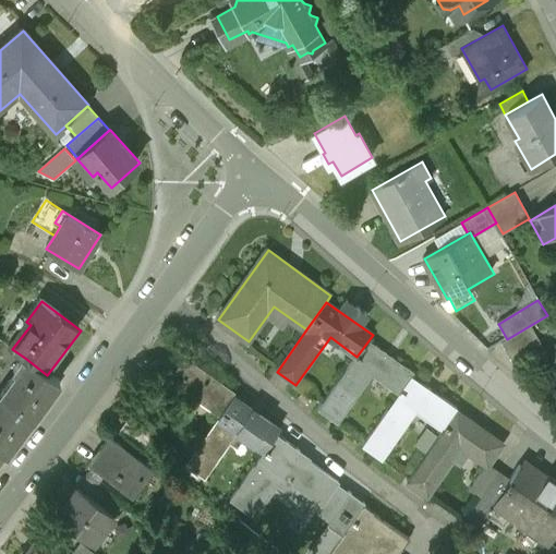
[(530,326),(503,341),(518,369),(545,353),(530,326)]
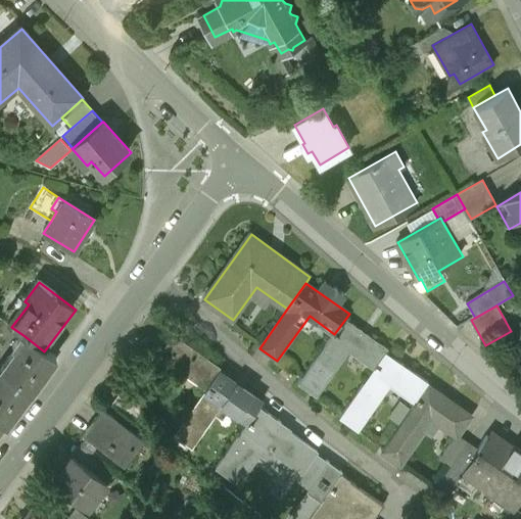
[(334,334),(299,384),(318,396),(350,351),(375,369),(387,352),(389,349),(346,318),(334,334)]
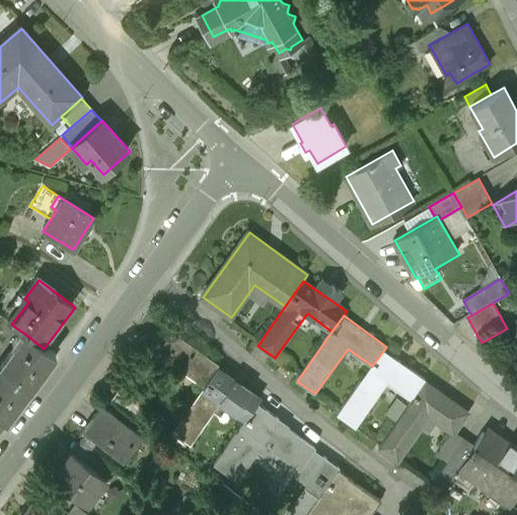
[(44,349),(24,334),(14,347),(17,349),(2,370),(31,392),(57,358),(44,349)]
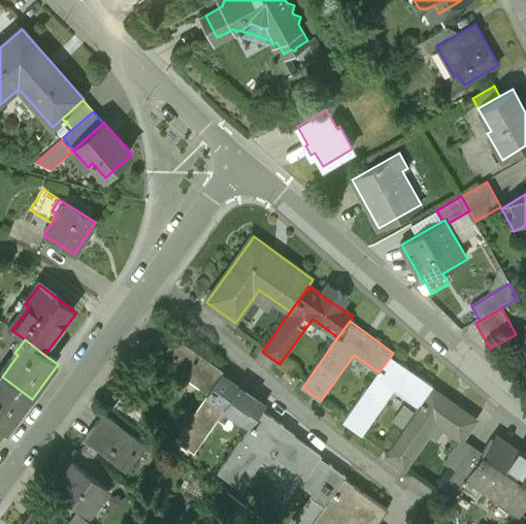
[(156,364),(136,392),(138,393),(130,404),(129,405),(145,417),(148,418),(179,374),(209,395),(223,377),(225,373),(176,339),(158,365),(156,364)]
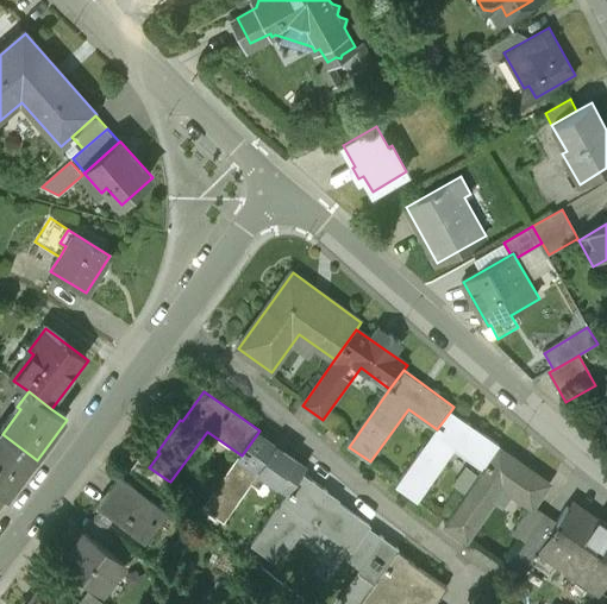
[(437,429),(396,485),(418,501),(456,448),(485,470),(499,450),(501,447),(451,410),(437,429)]
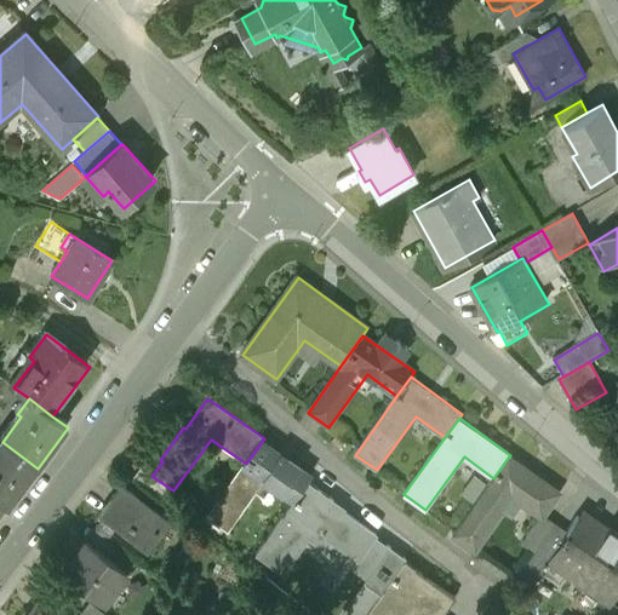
[(3,442),(0,443),(0,501),(4,505),(9,509),(38,469),(3,442)]
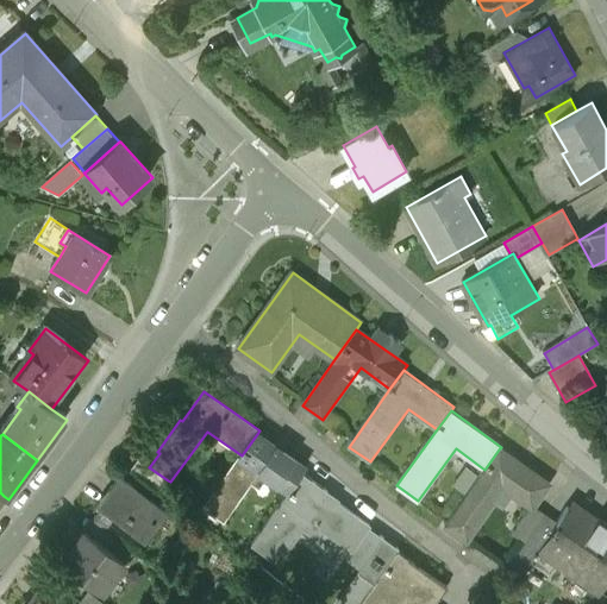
[(242,455),(204,508),(226,524),(262,473),(291,494),(304,476),(307,470),(257,434),(242,455)]
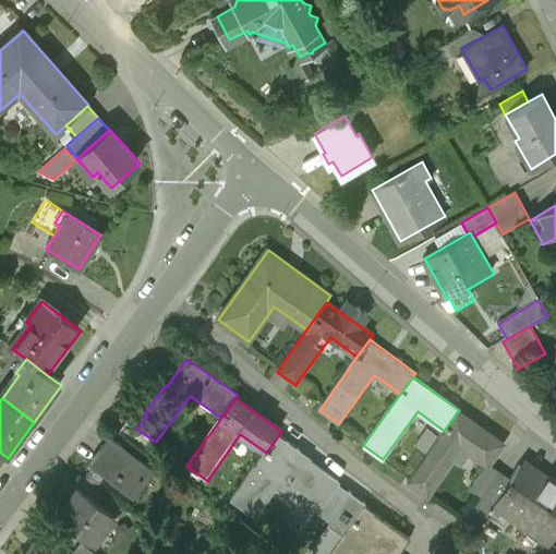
[(444,431),(418,468),(436,482),(461,447),(487,466),(488,466),(504,445),(457,412),(444,431)]
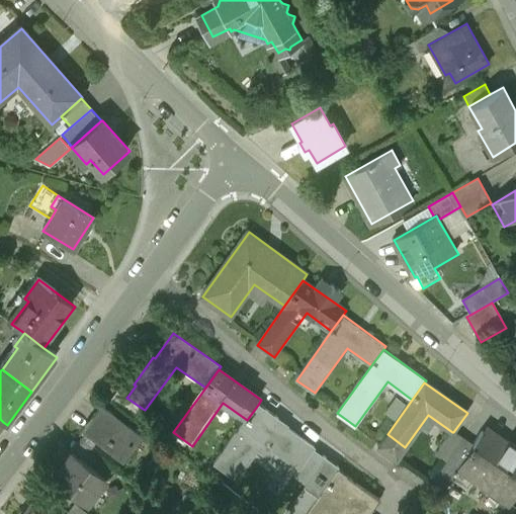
[(143,409),(126,398),(127,397),(120,392),(113,403),(136,420),(143,409)]
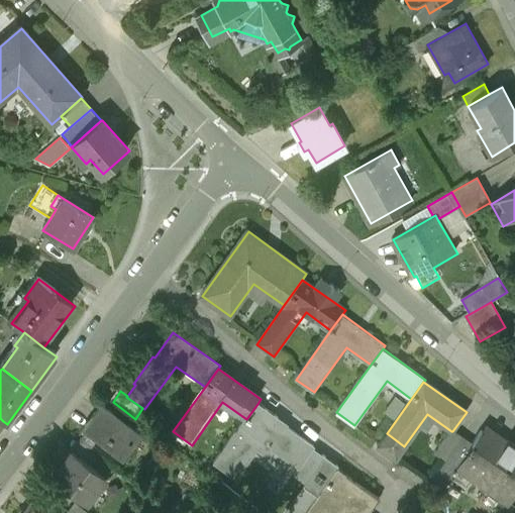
[(246,419),(215,464),(237,480),(265,441),(273,448),(272,449),(298,468),(314,449),(315,448),(288,428),(286,429),(278,423),(280,419),(258,404),(246,419)]
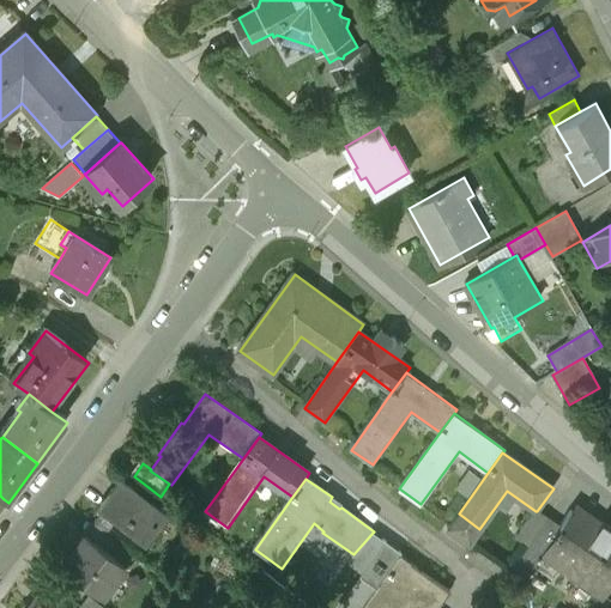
[(170,520),(127,486),(118,498),(104,516),(147,549),(170,520)]
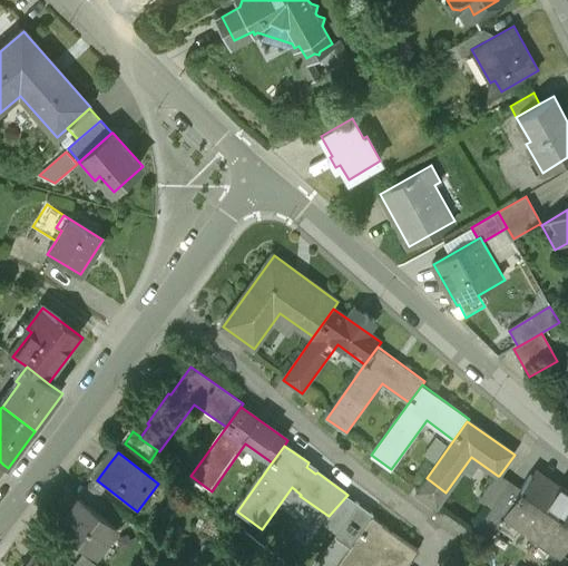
[(498,476),(480,499),(492,508),(510,482),(499,476),(498,476)]
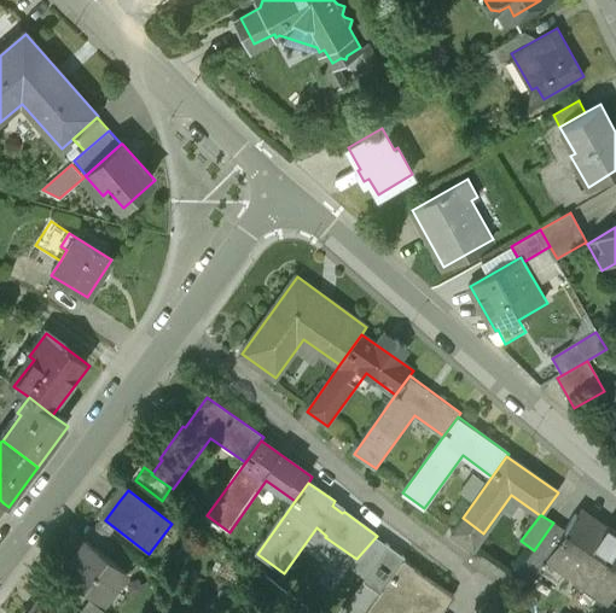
[(603,535),(577,517),(565,532),(565,533),(551,554),(592,584),(588,589),(606,602),(615,589),(615,533),(608,529),(603,535)]
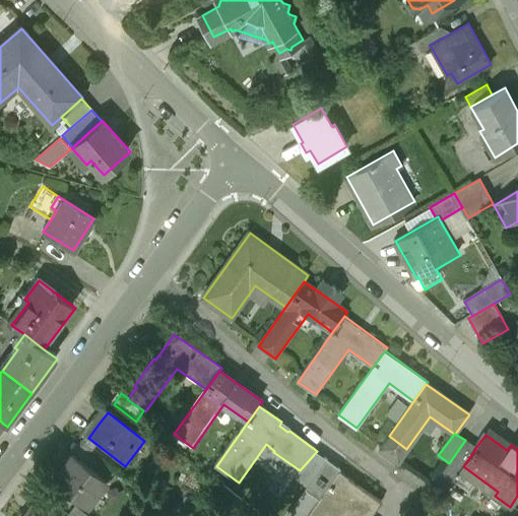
[(406,449),(389,436),(380,448),(398,461),(406,449)]
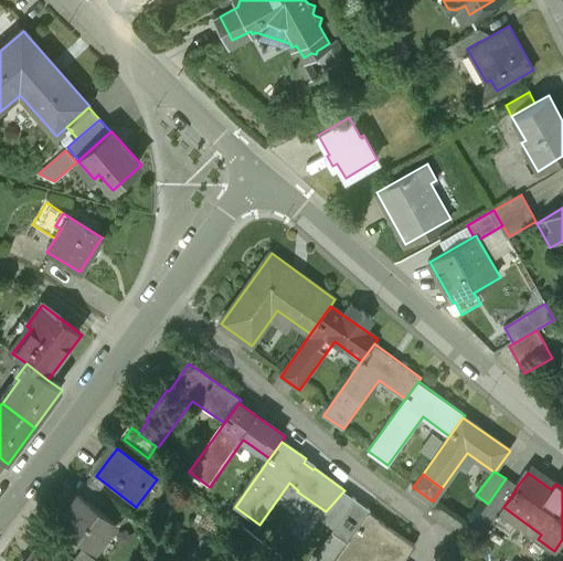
[(488,504),(475,521),(487,530),(503,507),(517,488),(517,487),(506,478),(488,504)]
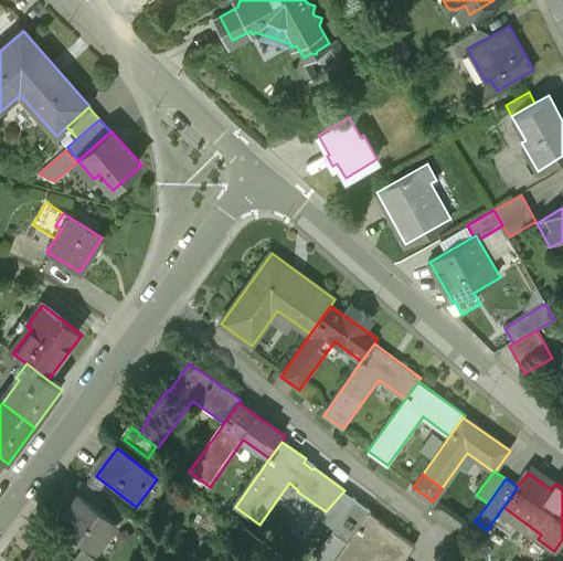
[(326,511),(322,517),(349,538),(367,514),(369,509),(343,491),(326,511)]
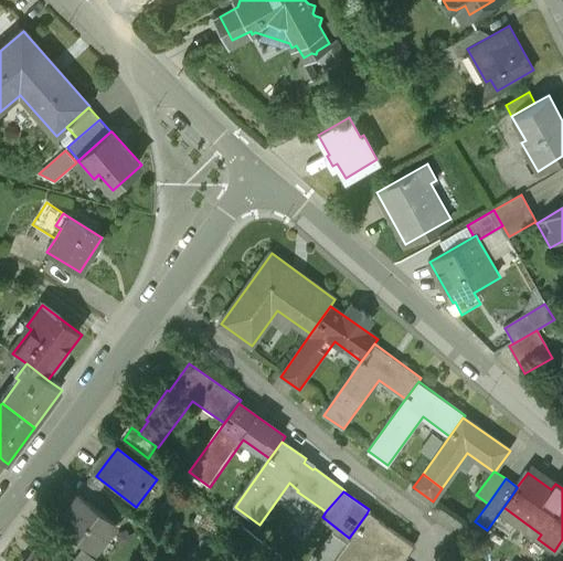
[(97,509),(80,496),(59,524),(95,552),(116,525),(116,524),(97,509)]
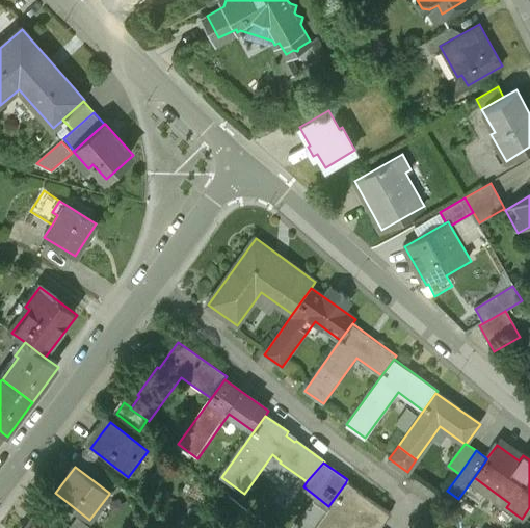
[(121,485),(99,470),(91,479),(109,493),(109,494),(112,497),(121,485)]
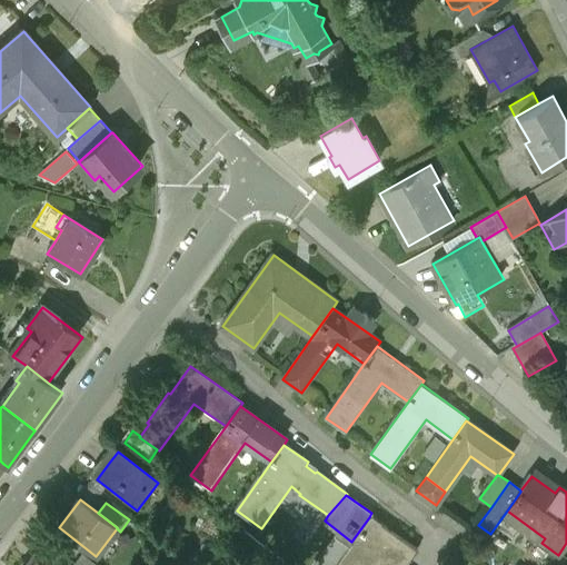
[(351,542),(335,564),(385,564),(388,561),(394,564),(407,564),(417,552),(369,517),(351,542)]
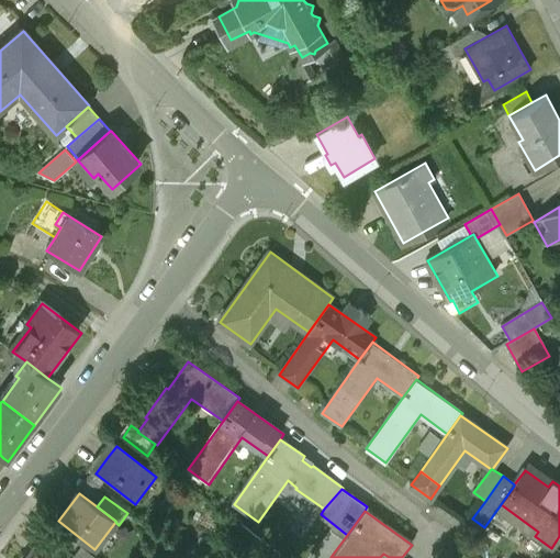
[(70,557),(47,539),(40,549),(51,557),(70,557)]
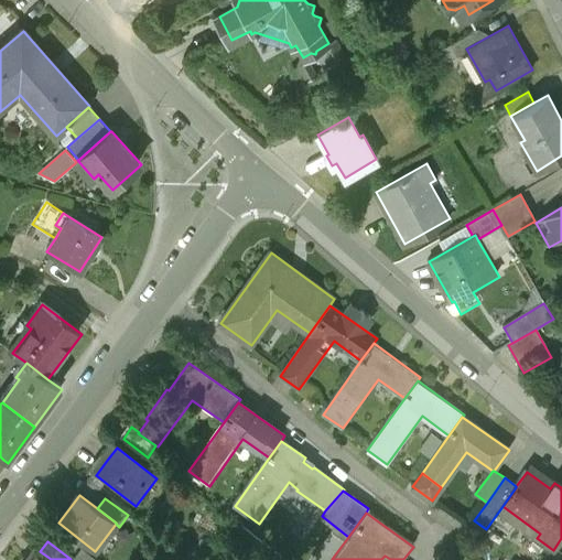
[(39,550),(31,559),(51,559),(40,551),(39,550)]
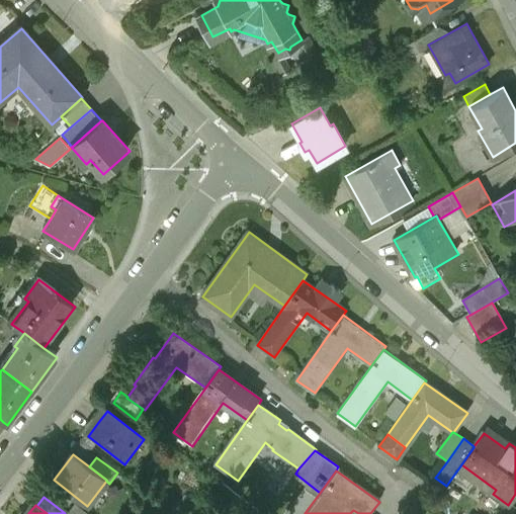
[(87,513),(76,505),(70,513),(87,513)]
